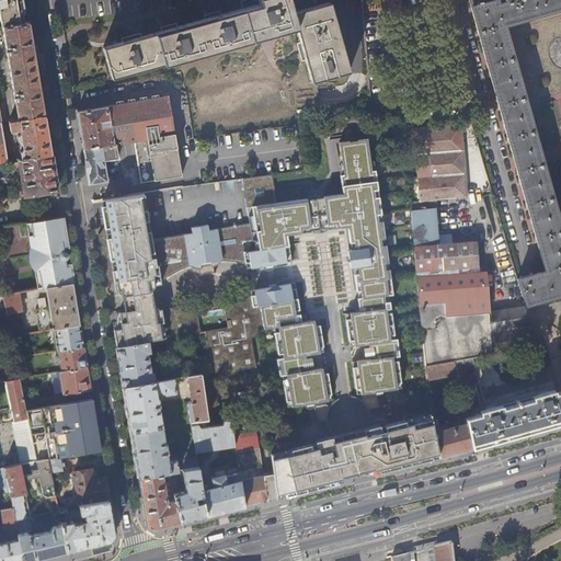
[(0,0),(0,12),(2,27),(3,27),(25,23),(21,0),(0,0)]
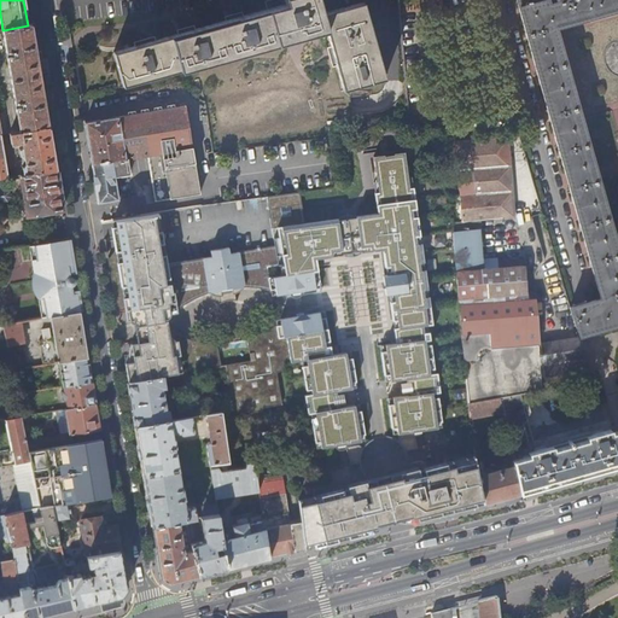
[(286,0),(287,4),(116,53),(126,87),(328,29),(345,91),(386,79),(366,4),(325,16),(320,0),(286,0)]
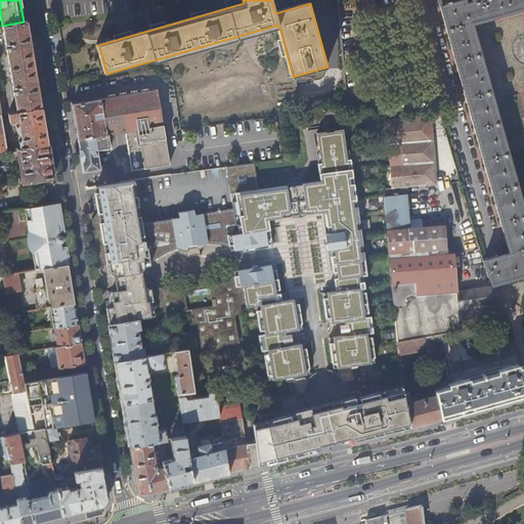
[(483,260),(491,286),(493,285),(493,286),(505,282),(505,281),(523,275),(523,208),(509,154),(505,140),(493,101),(472,24),(523,9),(523,0),(471,0),(472,2),(466,3),(465,0),(437,0),(510,253),(498,256),(497,255),(486,258),(486,259),(483,260)]
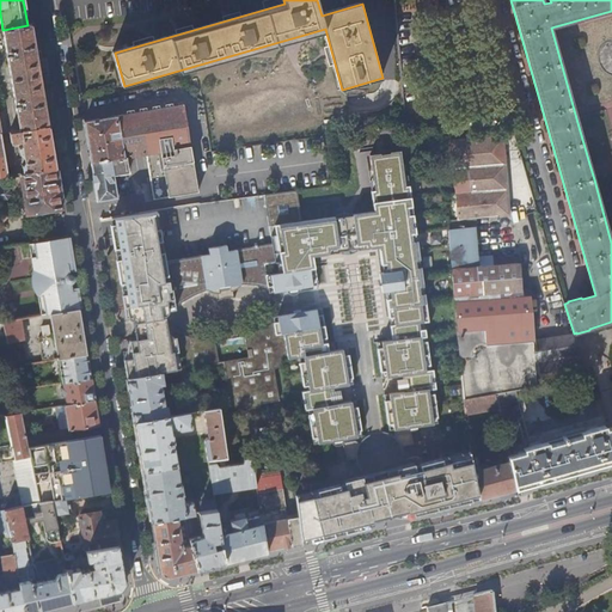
[(20,132),(49,127),(32,24),(28,25),(4,30),(20,132)]
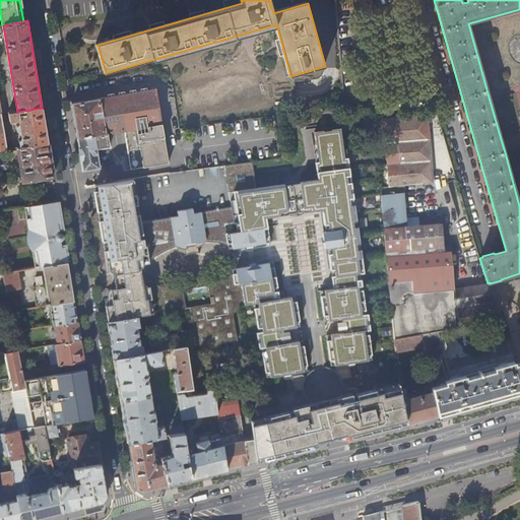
[(72,104),(83,172),(101,169),(98,149),(110,147),(108,136),(114,135),(116,146),(126,145),(130,170),(144,168),(144,166),(156,164),(156,165),(169,163),(156,89),(72,104)]
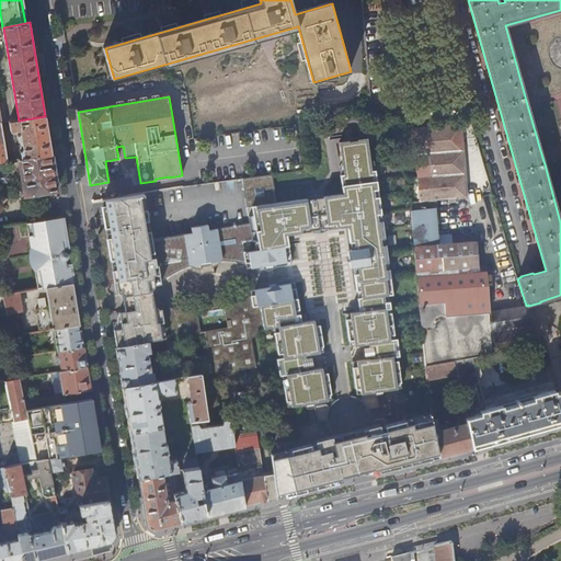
[(22,159),(52,153),(45,116),(19,121),(10,122),(11,132),(21,129),(21,133),(20,134),(19,136),(19,140),(21,142),(22,142),(23,148),(21,152),(22,159)]
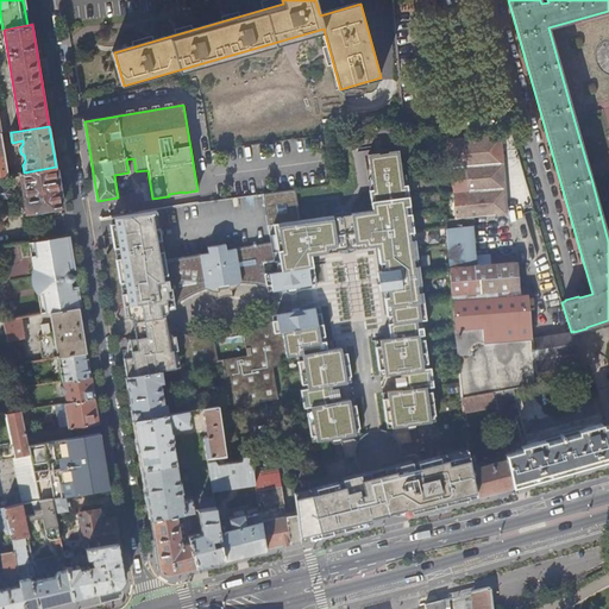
[(537,479),(608,459),(608,425),(603,427),(602,425),(525,446),(516,419),(521,418),(514,389),(525,388),(525,387),(535,384),(532,339),(528,294),(527,287),(520,288),(518,262),(515,262),(515,255),(504,256),(504,255),(491,255),(491,264),(477,265),(473,227),(466,227),(465,218),(507,214),(501,136),(439,142),(441,169),(451,168),(454,200),(447,201),(449,212),(446,213),(462,397),(493,393),(496,408),(507,459),(513,487),(537,479)]
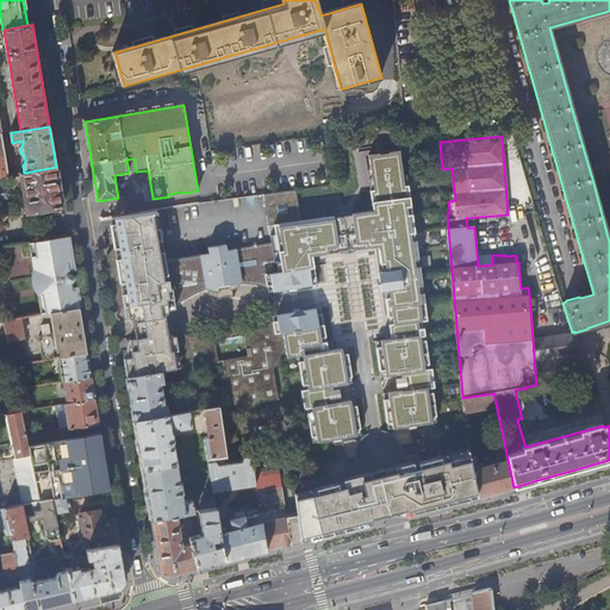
[(4,144),(7,167),(14,167),(11,143),(4,144)]
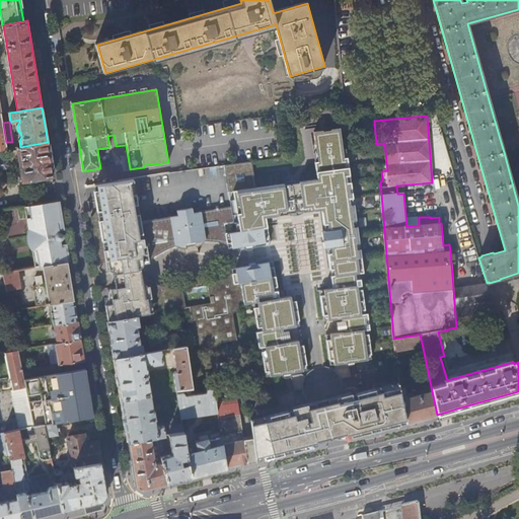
[(300,182),(301,183),(304,212),(305,213),(313,212),(314,209),(314,207),(318,206),(319,211),(323,211),(325,226),(329,225),(330,232),(326,232),(328,247),(332,247),(334,254),(329,254),(335,290),(325,291),(325,296),(322,297),(324,315),(328,315),(329,320),(350,317),(352,331),(331,335),(332,340),(328,341),(330,360),(335,360),(336,365),(338,364),(349,363),(368,360),(368,355),(372,354),(369,335),(365,335),(364,330),(368,329),(366,314),(362,315),(362,311),(366,310),(363,291),(359,291),(358,286),(362,286),(361,280),(358,281),(357,274),(361,273),(364,273),(361,250),(357,251),(356,243),(360,243),(358,228),(354,229),(354,221),(357,221),(355,206),(351,206),(351,199),(354,199),(353,194),(351,194),(350,190),(352,190),(352,183),(348,184),(347,177),(351,176),(348,159),(345,159),(341,129),(331,130),(331,131),(324,132),(324,131),(315,132),(319,163),(316,163),(319,180),(300,182)]
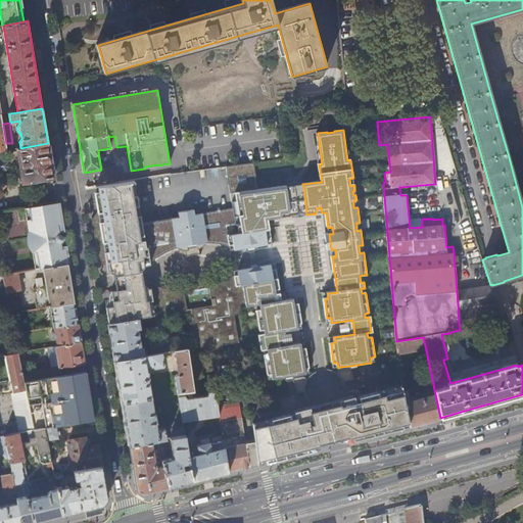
[(24,182),(54,177),(48,143),(20,148),(17,149),(24,182)]
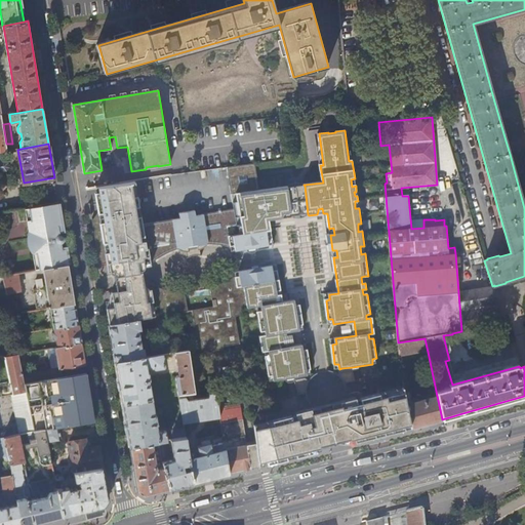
[(8,164),(5,161),(0,162),(0,171),(6,171),(9,167),(8,164)]
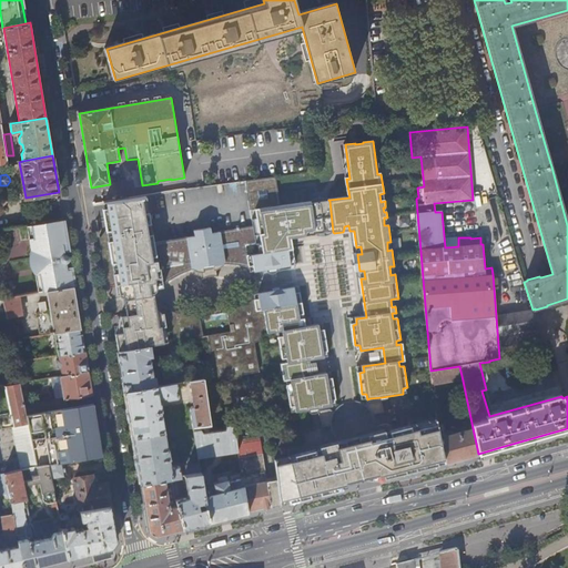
[(100,237),(108,286),(118,285),(119,294),(121,296),(123,298),(124,302),(150,297),(150,294),(154,293),(156,291),(159,288),(158,283),(169,281),(169,282),(181,274),(193,270),(198,271),(205,273),(206,279),(216,276),(215,271),(223,267),(227,264),(239,265),(251,267),(262,271),(296,266),(292,240),(302,237),(301,235),(306,234),(310,236),(316,236),(316,234),(311,204),(311,203),(281,208),(279,196),(276,198),(275,190),(277,189),(275,178),(245,182),(247,193),(250,193),(251,201),(249,202),(253,226),(211,233),(210,229),(194,231),(194,236),(153,243),(150,223),(111,230),(107,230),(101,237),(100,237)]
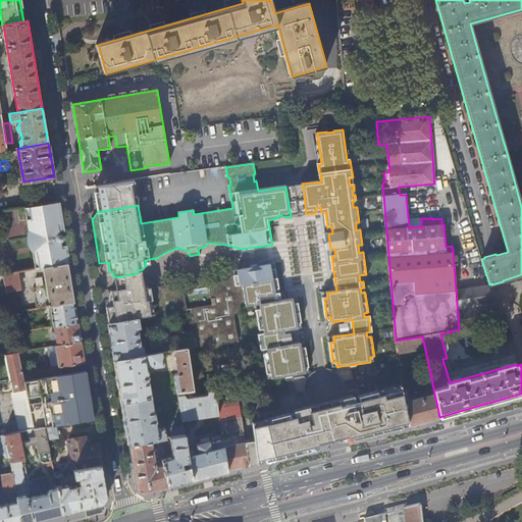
[(99,203),(101,202),(137,196),(134,180),(96,187),(99,203)]
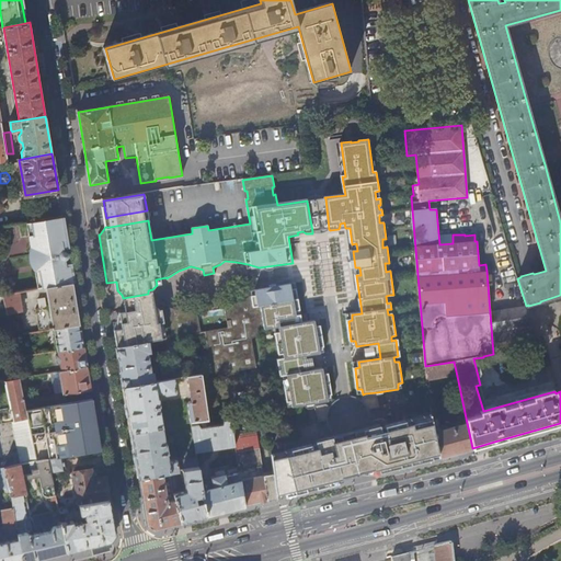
[(325,198),(317,199),(321,230),(329,229),(325,198)]
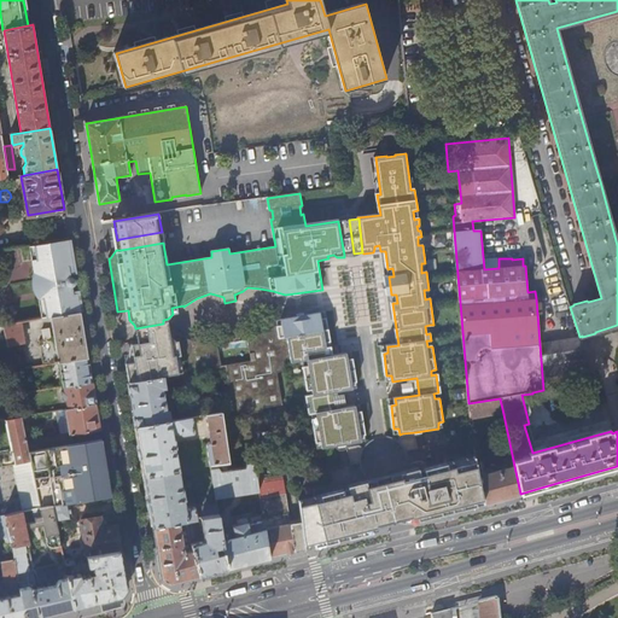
[(349,220),(338,222),(344,255),(354,254),(349,220)]
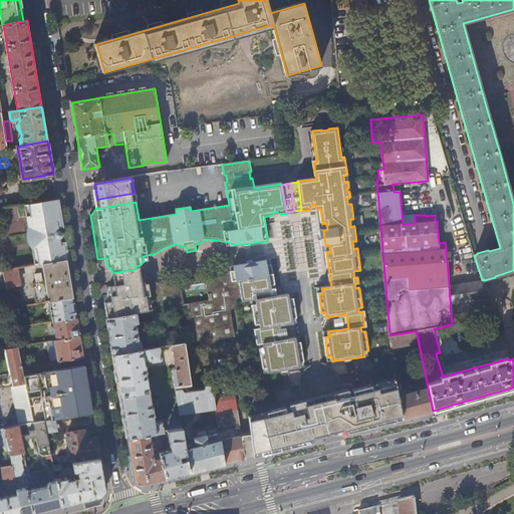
[(99,199),(100,208),(136,202),(135,193),(99,199)]
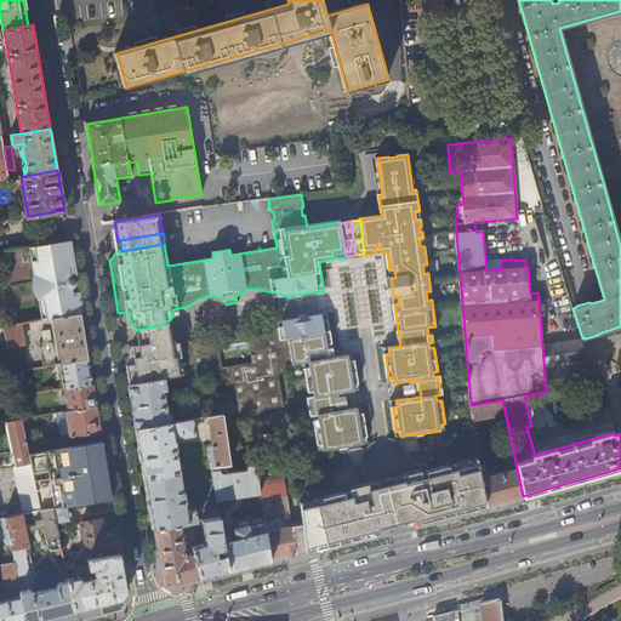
[(51,318),(81,313),(80,308),(78,309),(75,289),(77,285),(74,281),(70,263),(66,265),(61,241),(30,246),(34,269),(40,268),(43,284),(47,283),(50,297),(45,298),(49,319),(51,318)]
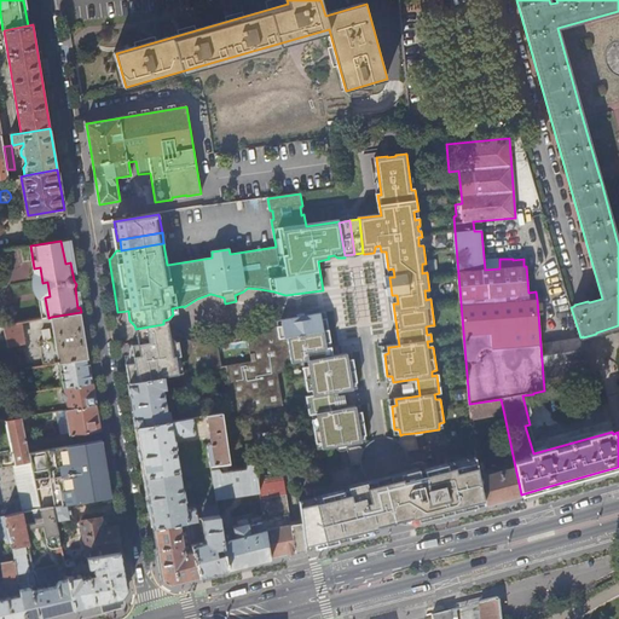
[(61,363),(88,358),(81,312),(51,317),(55,339),(51,340),(50,329),(42,330),(44,341),(40,341),(44,366),(61,363)]
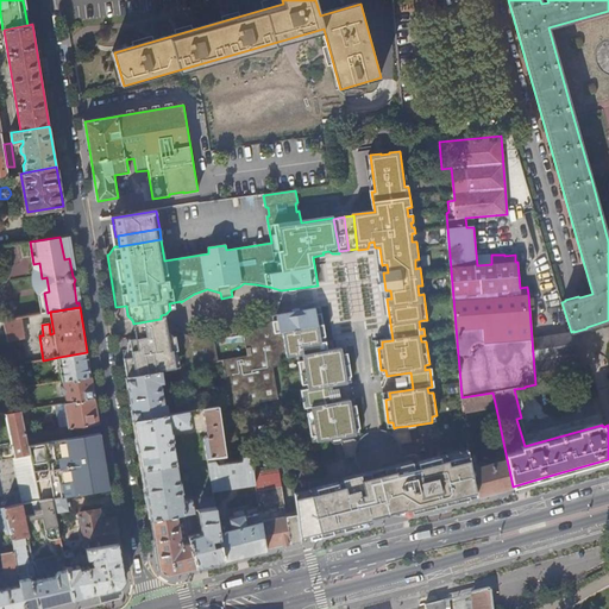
[(223,360),(224,360),(230,406),(231,407),(250,405),(250,407),(259,406),(259,402),(277,400),(272,368),(278,364),(280,359),(297,356),(302,356),(303,362),(299,362),(302,385),(308,384),(308,389),(303,390),(307,408),(312,408),(312,413),(307,414),(312,437),(316,435),(318,443),(340,439),(347,459),(356,458),(357,450),(358,444),(353,440),(353,437),(355,437),(355,429),(358,429),(355,407),(351,407),(350,401),(326,405),(324,388),(347,384),(346,378),(351,377),(347,355),(343,356),(341,349),(328,351),(321,309),(283,315),(278,319),(274,322),(274,326),(265,327),(256,331),(257,336),(245,337),(248,356),(223,360)]
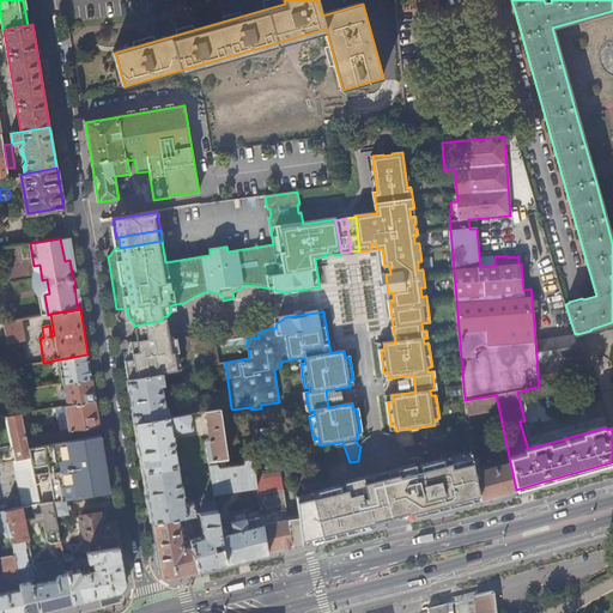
[(2,322),(12,368),(28,365),(23,340),(24,340),(20,319),(2,322)]
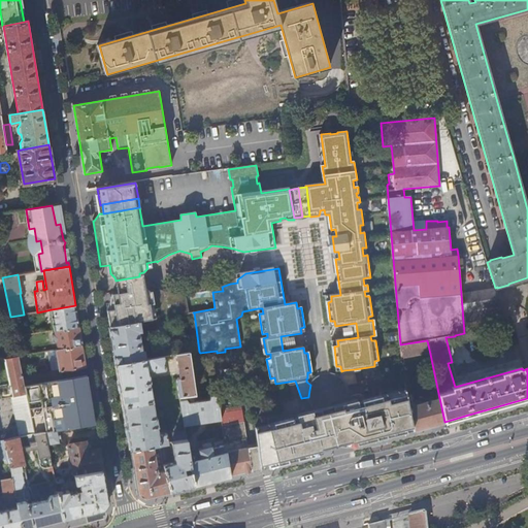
[(116,281),(118,291),(141,287),(139,276),(116,281)]
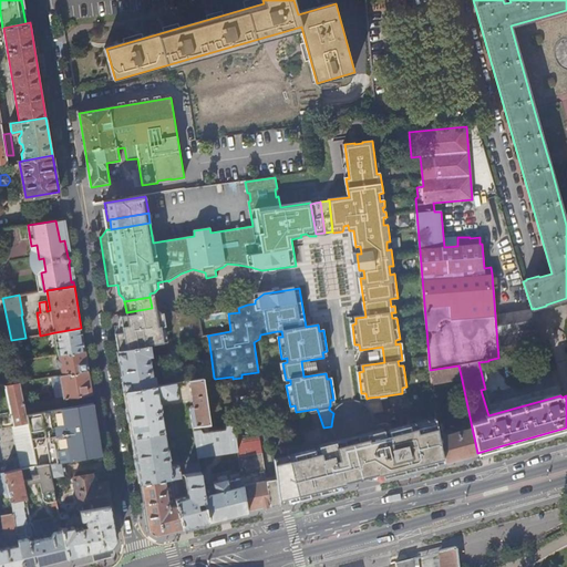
[(116,341),(119,351),(151,346),(204,337),(200,315),(183,312),(174,310),(174,311),(165,312),(165,311),(161,312),(158,310),(156,310),(152,310),(152,308),(126,312),(126,316),(120,317),(122,323),(119,325),(120,333),(120,341),(116,341)]
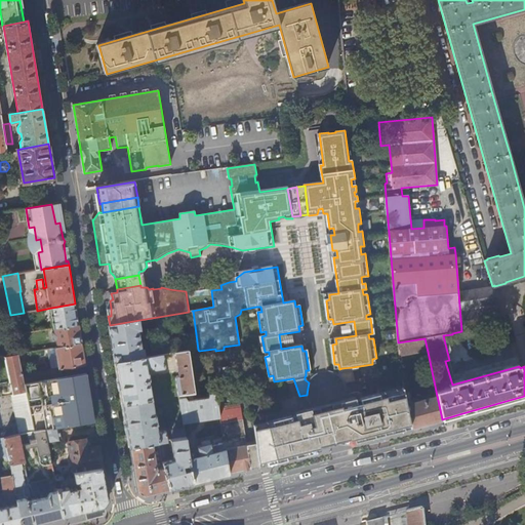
[(458,292),(461,331),(494,325),(492,318),(487,288),(458,292)]
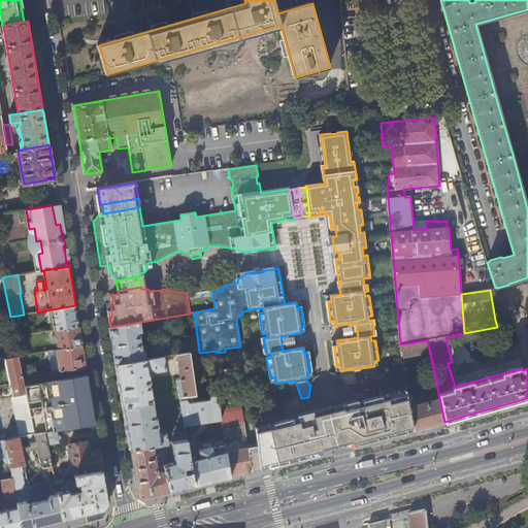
[(56,330),(79,326),(75,305),(52,309),(56,330)]
